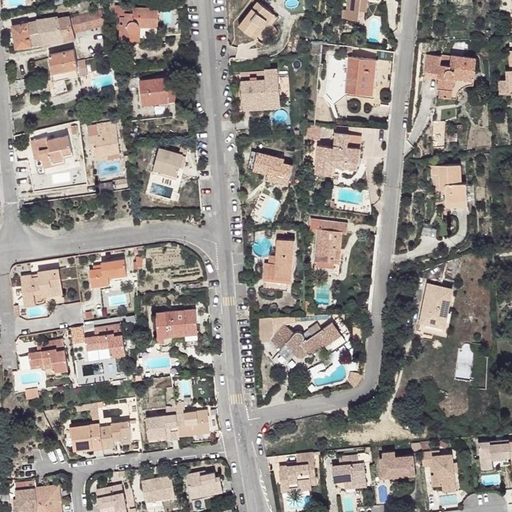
[(343,9),(342,18),(359,20),(360,11),(361,0),(347,0),(347,10),(343,9)]
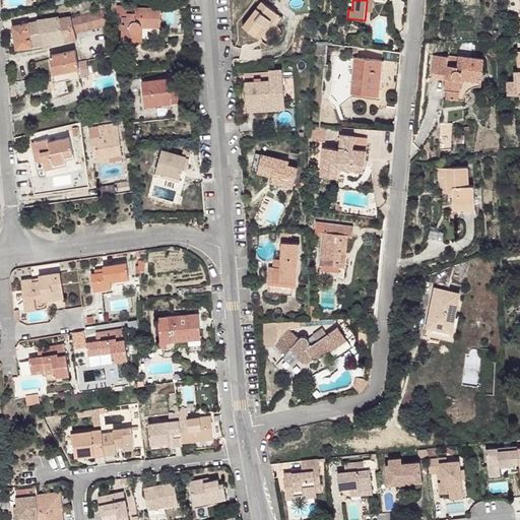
[(261,1),(243,26),(267,45),(274,35),(272,33),(278,25),(273,21),(278,14),(261,1)]
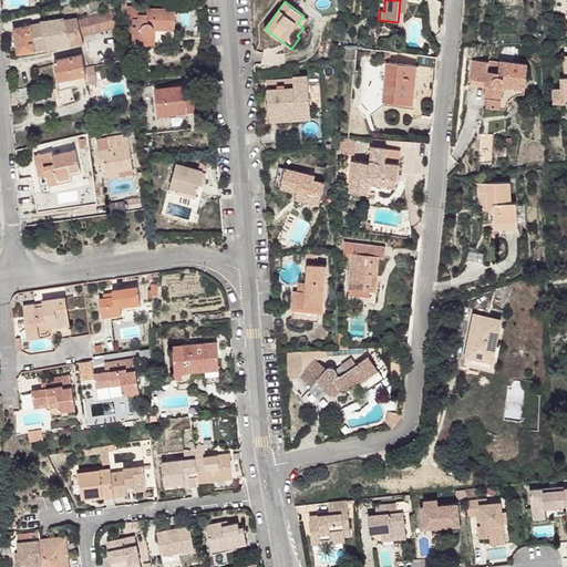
[(134,18),(133,44),(147,45),(147,37),(151,35),(153,34),(154,32),(155,29),(175,30),(175,9),(147,9),(147,19),(134,18)]
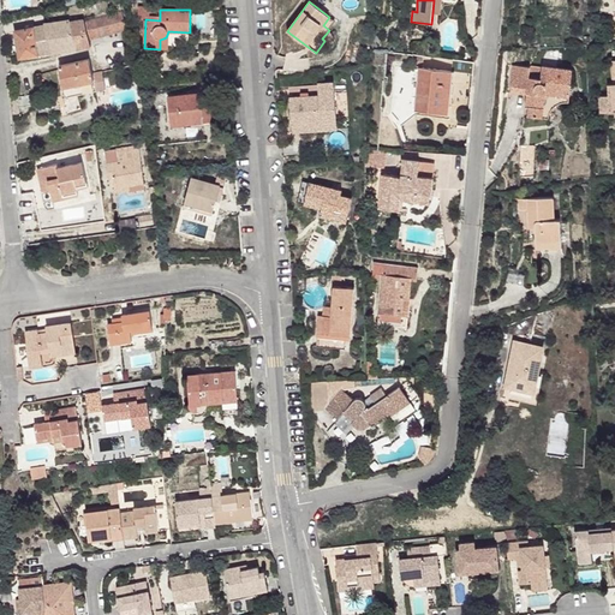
[(84,22),(90,40),(127,30),(121,11),(84,22)]
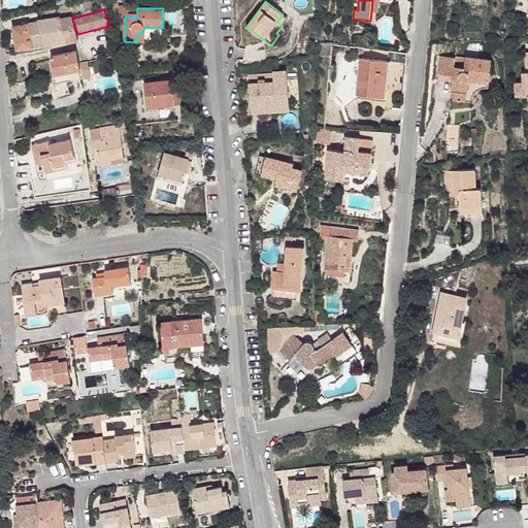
[(283,26),(288,19),(283,14),(277,22),(283,26)]
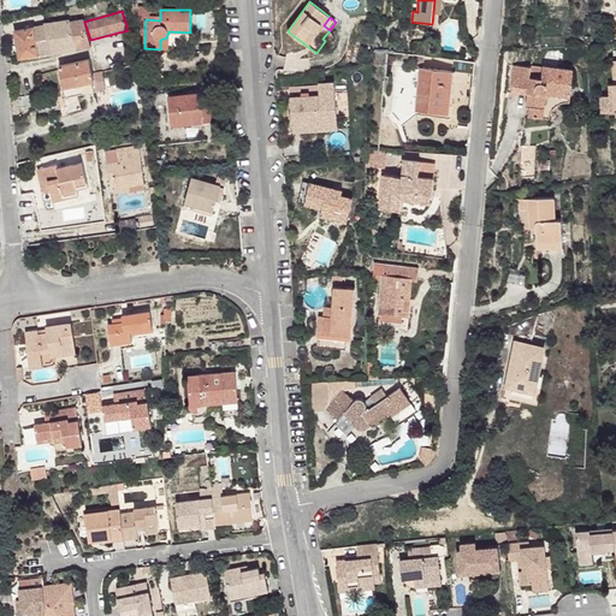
[(33,27),(37,54),(64,49),(92,46),(90,40),(84,22),(84,19),(70,22),(70,19),(45,24),(45,25),(33,27)]
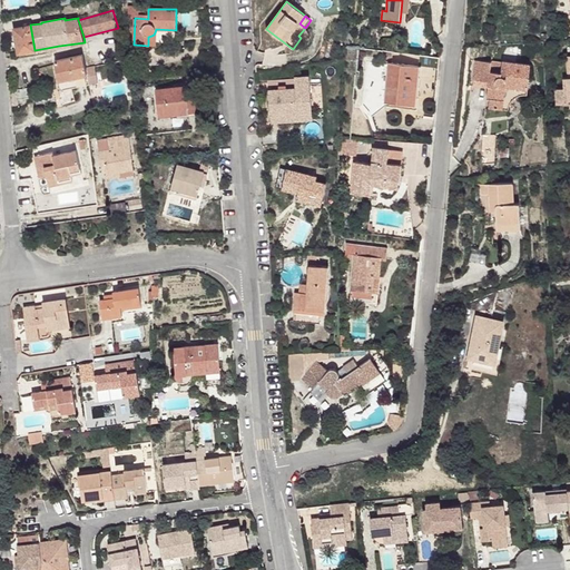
[(13,28),(19,53),(35,50),(30,25),(13,28)]
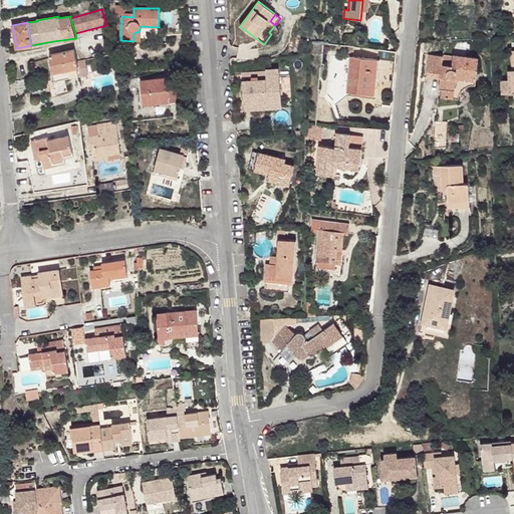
[(346,46),(345,56),(350,57),(352,57),(353,47),(346,46)]
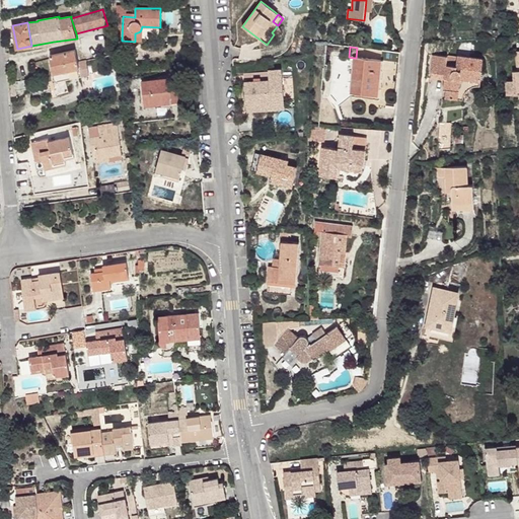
[(50,55),(56,82),(81,77),(79,69),(88,67),(86,60),(77,62),(75,50),(50,55)]
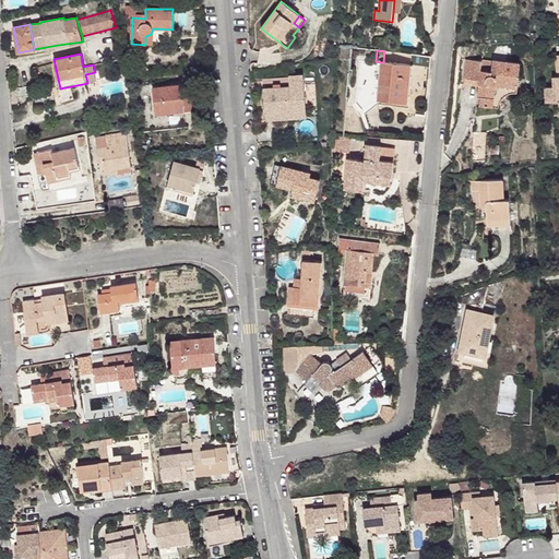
[(558,102),(558,107),(558,106),(558,55),(556,56),(557,76),(554,76),(554,86),(545,87),(546,103),(558,102)]
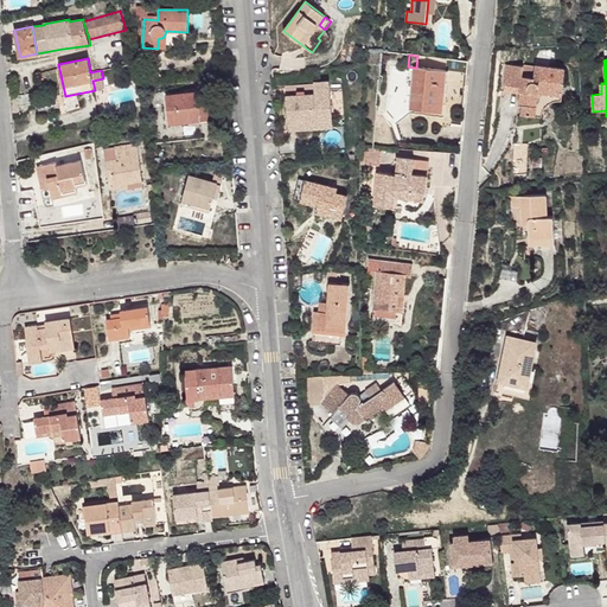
[(522,104),(522,116),(541,117),(543,112),(547,107),(549,103),(556,101),(562,101),(566,69),(535,65),(535,68),(506,64),(504,85),(521,87),(519,93),(519,104),(522,104)]
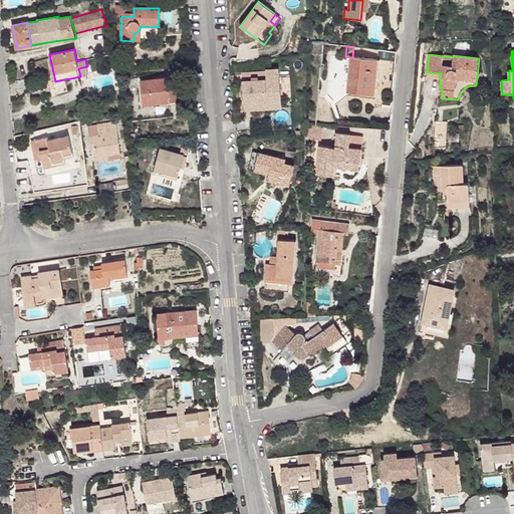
[(350,57),(347,92),(371,94),(374,59),(352,57),(350,57)]
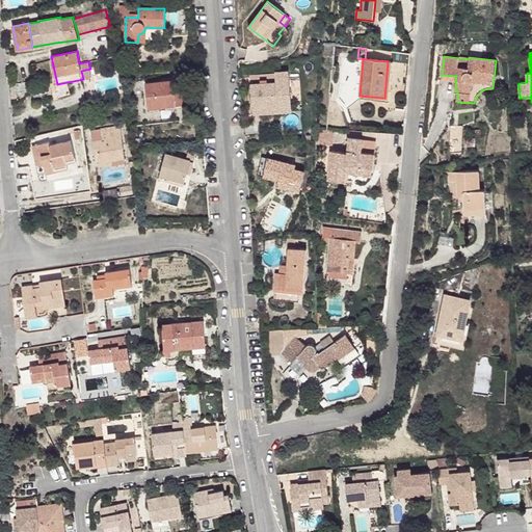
[(91,77),(90,69),(81,71),(83,79),(91,77)]
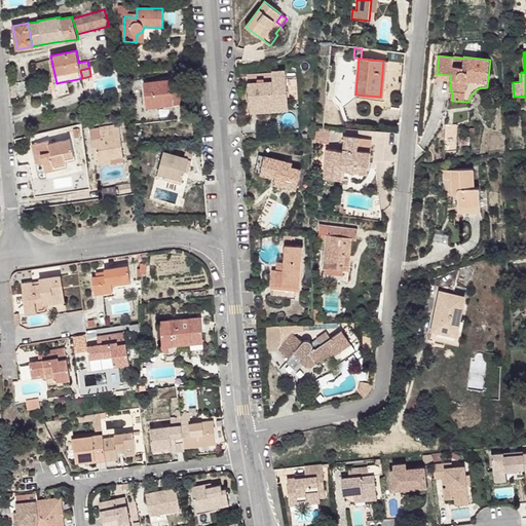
[(248,83),(250,107),(288,105),(286,70),(272,71),(272,81),(248,83)]
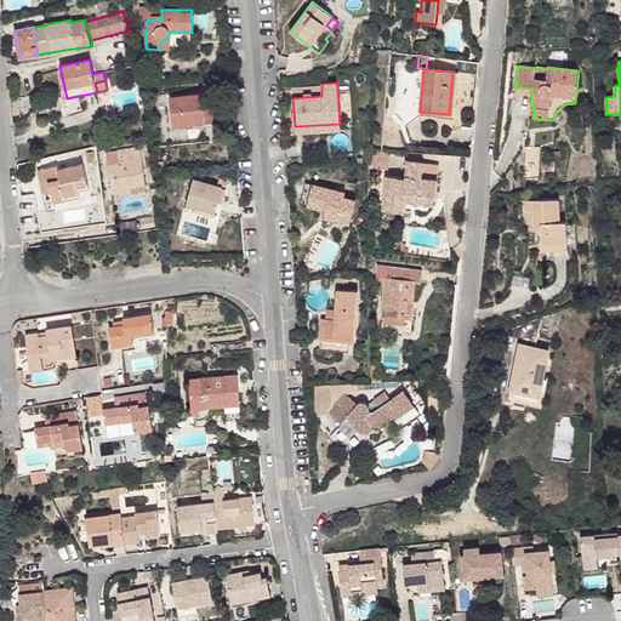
[(513,92),(513,97),(517,98),(518,93),(531,95),(533,89),(516,87),(516,92),(513,92)]
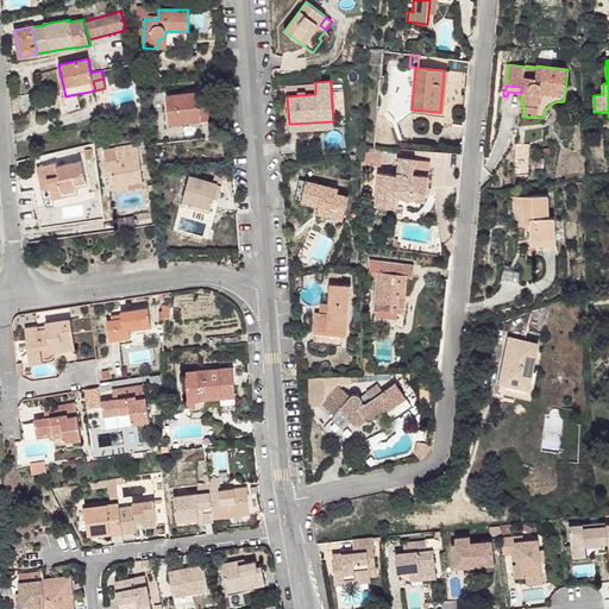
[(167,95),(169,124),(203,120),(201,101),(207,100),(207,90),(167,95)]
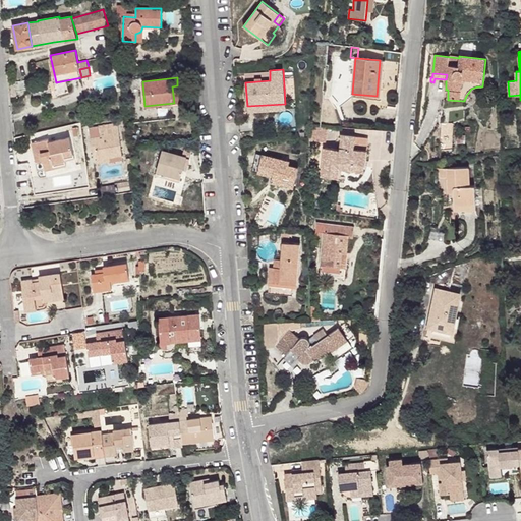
[(336,101),(344,106),(351,96),(351,89),(337,87),(336,101)]
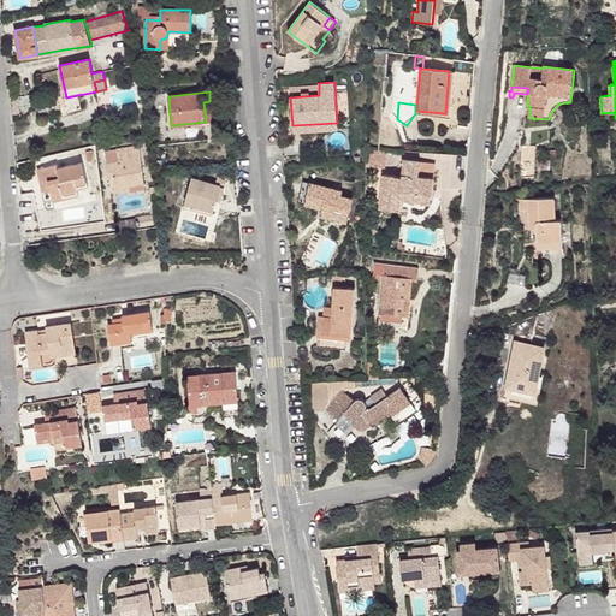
[(338,129),(337,123),(292,125),(292,132),(338,129)]
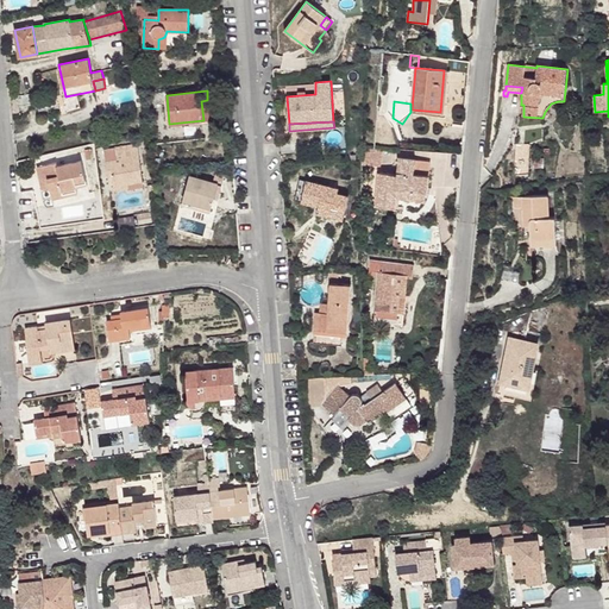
[(528,144),(514,144),(514,174),(528,174),(528,144)]
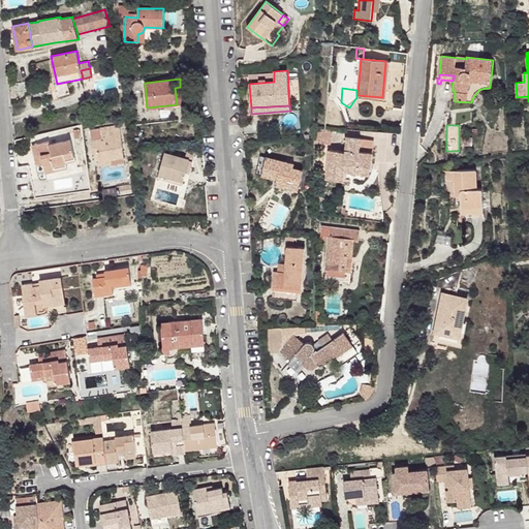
[(97,153),(98,161),(112,159),(112,160),(124,158),(119,126),(100,128),(101,138),(91,139),(92,149),(96,148),(97,153)]
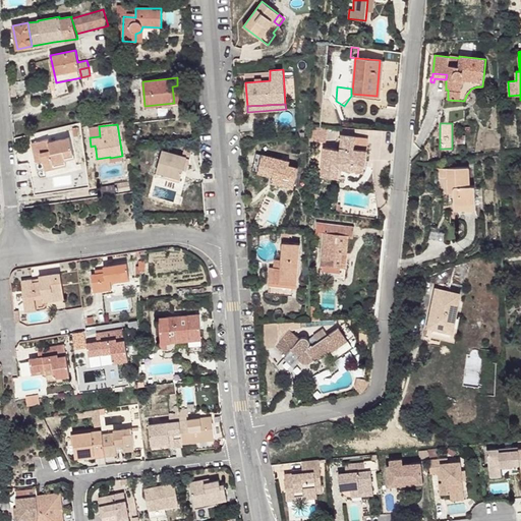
[(100,136),(99,126),(89,128),(90,137),(100,136)]
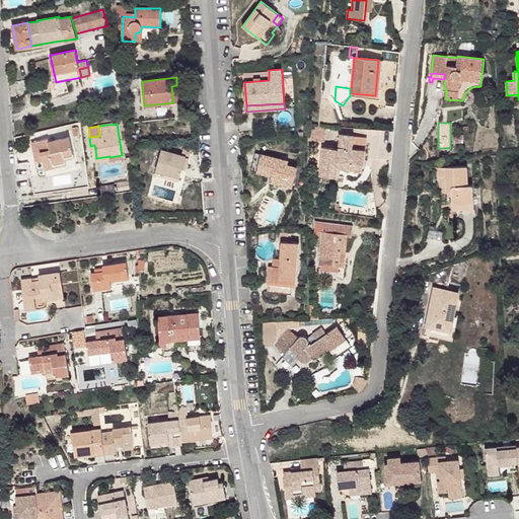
[(323,147),(320,175),(337,177),(338,167),(339,160),(343,160),(343,165),(352,166),(352,162),(364,163),(366,137),(340,134),(338,149),(323,147)]
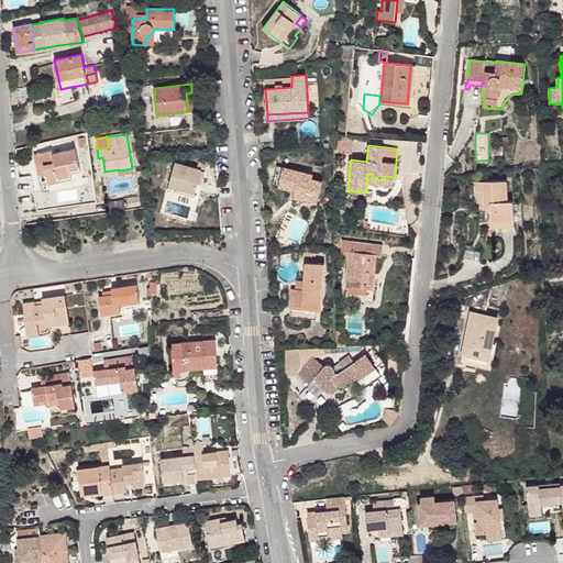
[(503,156),(503,146),(494,146),(493,155),(503,156)]
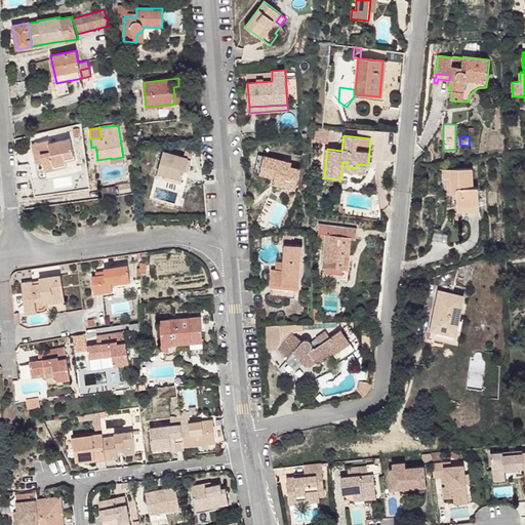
[(43,162),(45,171),(67,167),(66,162),(75,159),(70,138),(48,144),(48,140),(32,144),(34,154),(41,153),(43,162)]
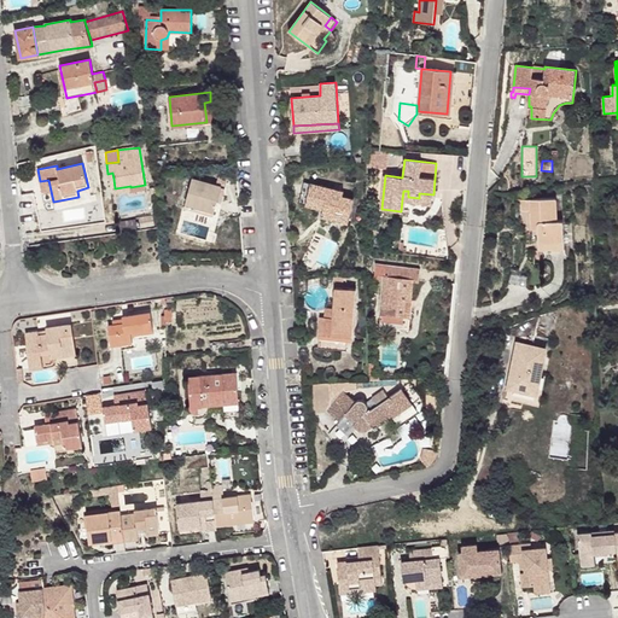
[(192,179),(186,204),(215,211),(217,202),(221,187),(192,179)]
